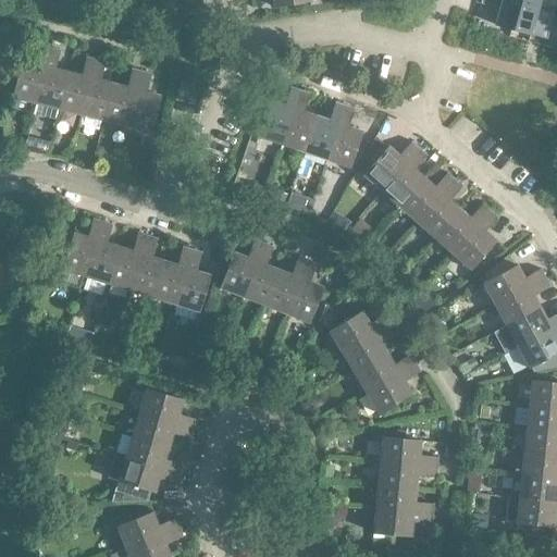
[(537,10),(504,0),(499,0),(493,25),(530,35),(537,10)]
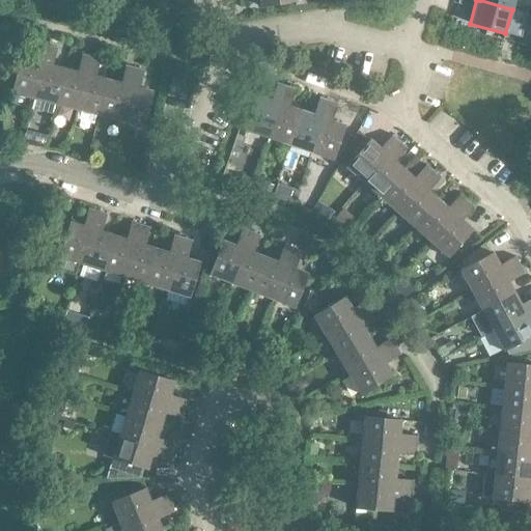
[(514,0),(480,0),(512,9),(514,0)]
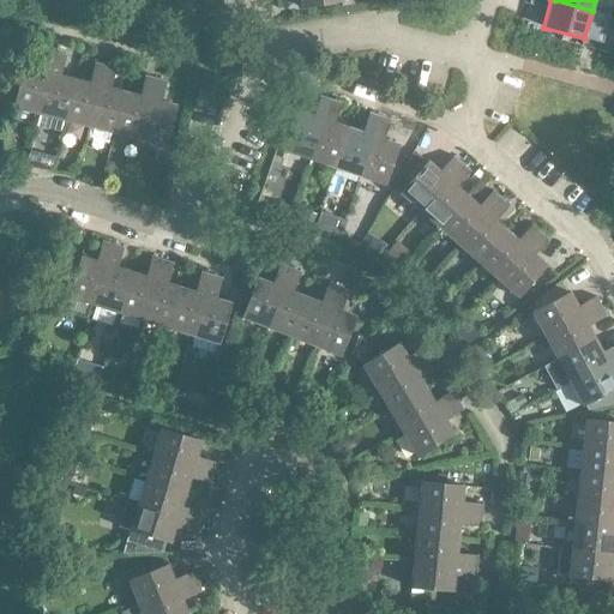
[(23,65),(12,106),(38,113),(55,52),(44,48),(40,70),(23,65)]
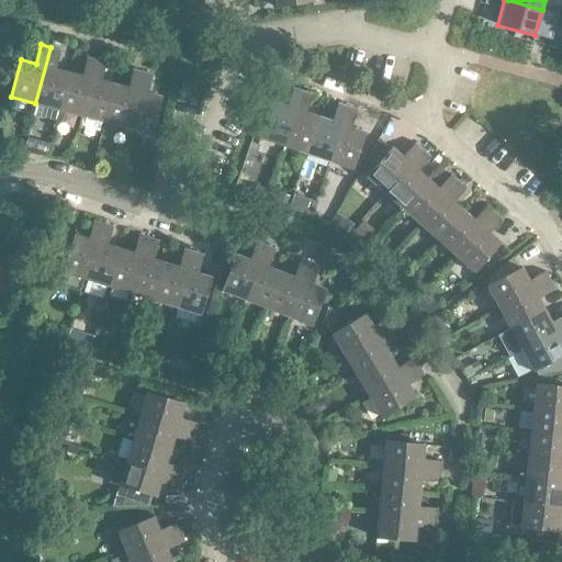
[(60,49),(51,47),(35,103),(58,110),(68,72),(55,68),(60,49)]
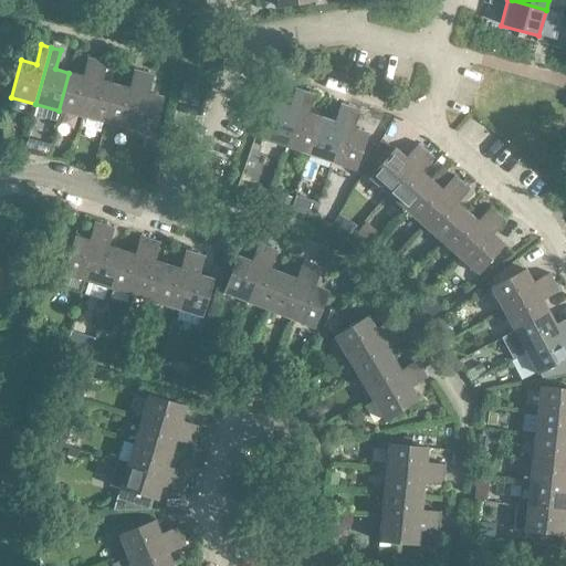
[(59,111),(82,116),(97,60),(87,56),(83,76),(69,73),(59,111)]
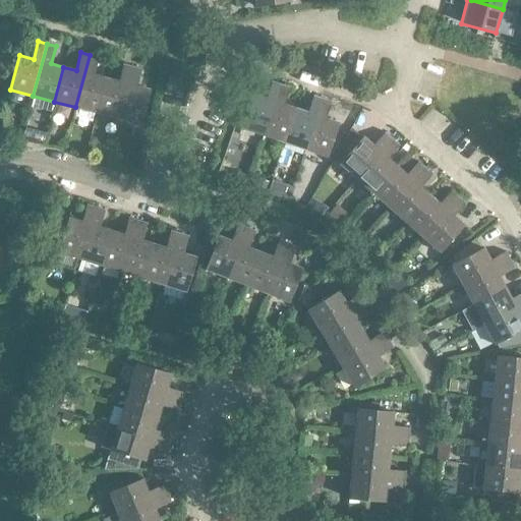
[(94,74),(99,57),(90,55),(75,107),(97,113),(106,78),(94,74)]
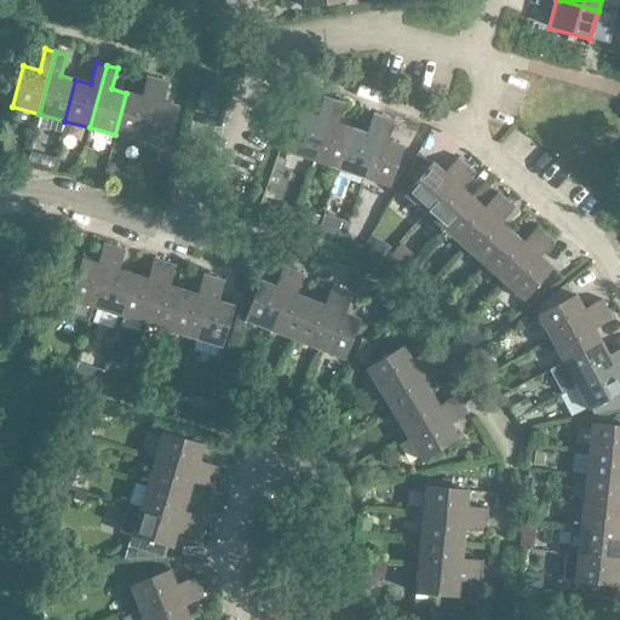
[(115,135),(142,141),(156,78),(147,75),(141,97),(126,93),(115,135)]
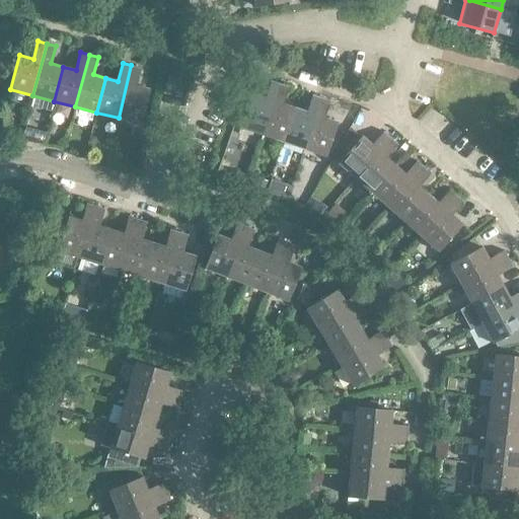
[(136,85),(140,68),(131,65),(119,118),(139,123),(148,88),(136,85)]
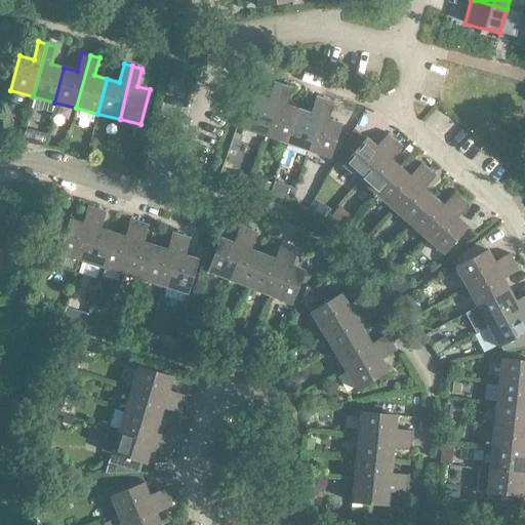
[(267,98),(253,94),(242,128),(265,135),(281,85),(273,82),(267,98)]
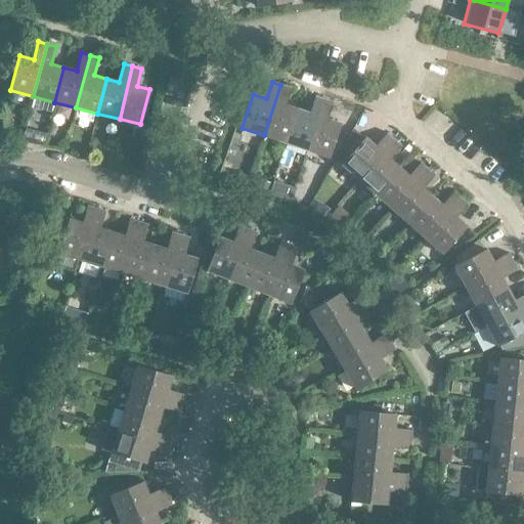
[(290,88),(280,85),(264,135),(285,142),(296,108),(284,104),(290,88)]
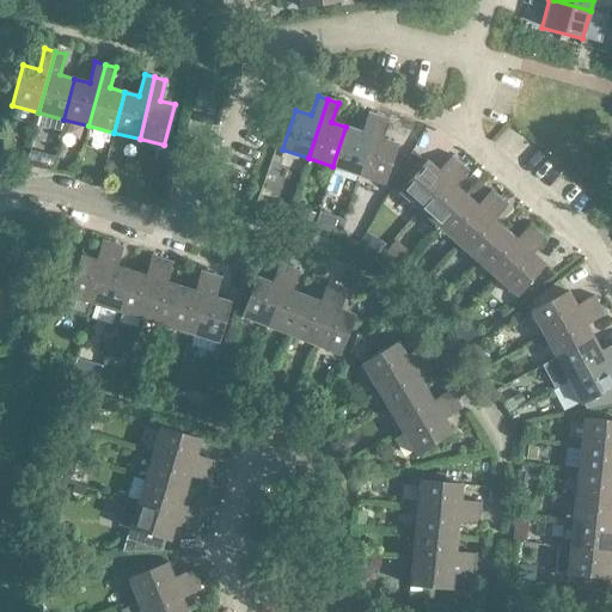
[(366,111),(359,132),(346,127),(332,166),(356,175),(377,115),(366,111)]
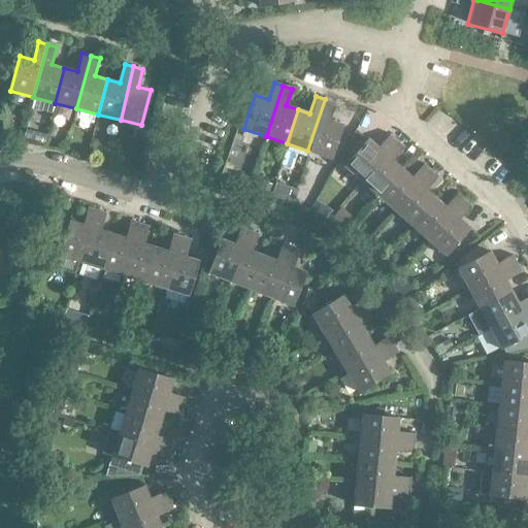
[(334,102),(325,99),(307,151),(330,158),(341,124),(329,120),(334,102)]
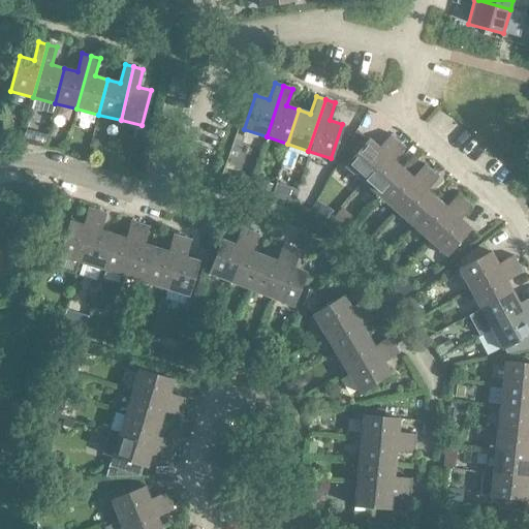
[(26,130),(23,143),(30,145),(44,148),(48,135),(26,130)]
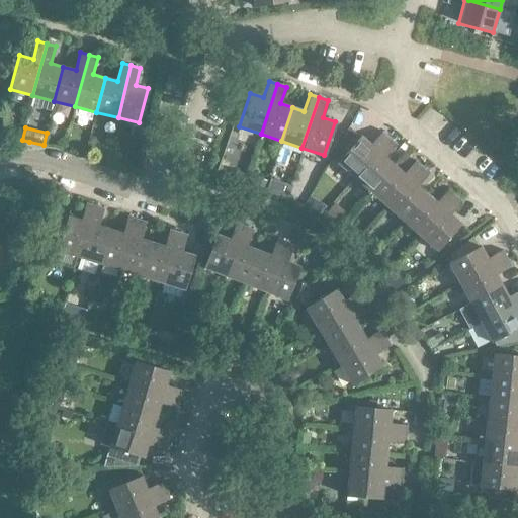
[(337,162),(354,177),(389,137),(381,131),(369,145),(359,136),(337,162)]
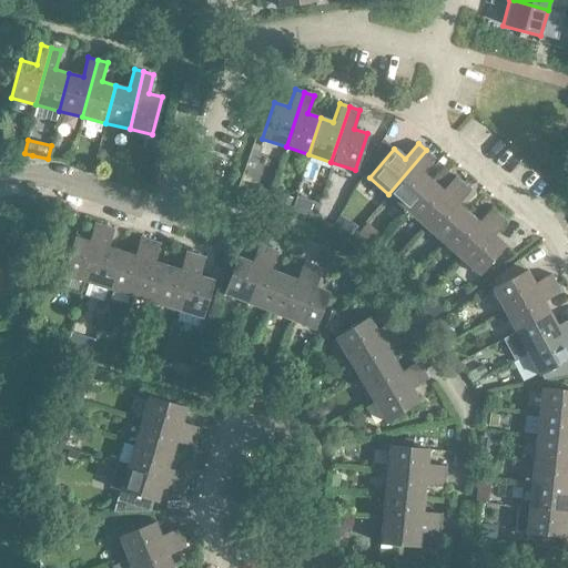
[(426,150),(388,194),(406,210),(432,181),(421,172),(434,156),(426,150)]
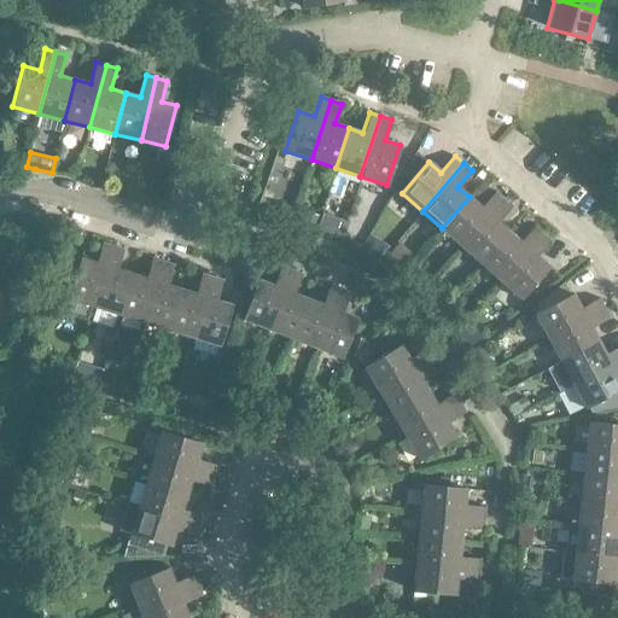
[(481,208),(470,197),(442,228),(461,245),(503,198),(495,191),(481,208)]
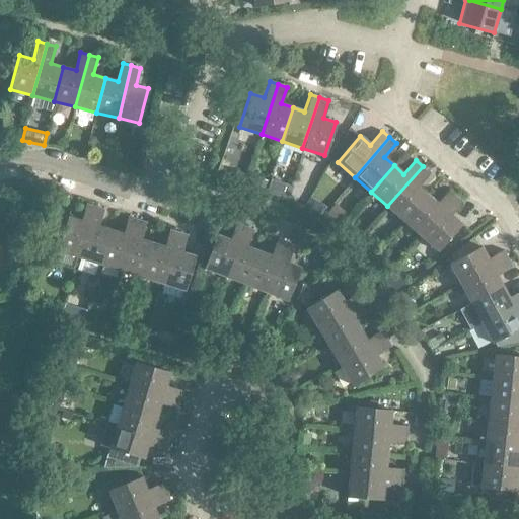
[(246,173),(219,165),(216,176),(242,184),(246,173)]
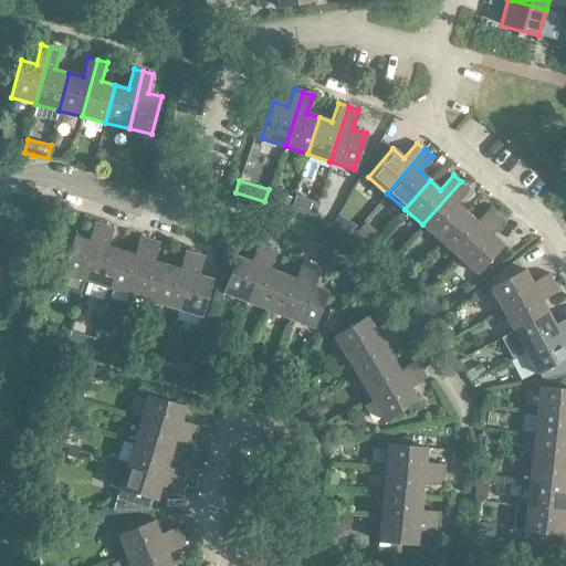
[(468,187),(461,181),(422,224),(440,240),(465,211),(454,202),(468,187)]
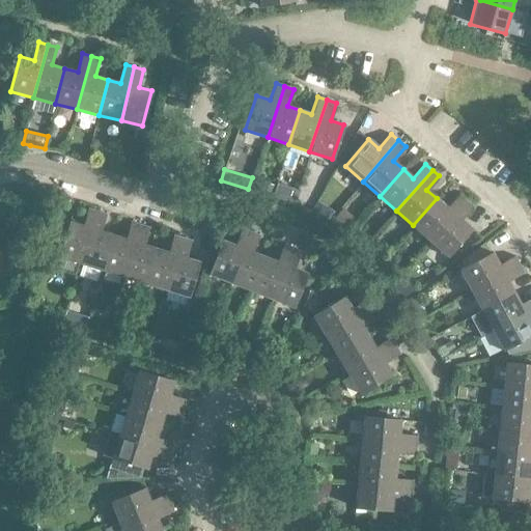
[(261,182),(258,192),(271,195),(274,186),(261,182)]
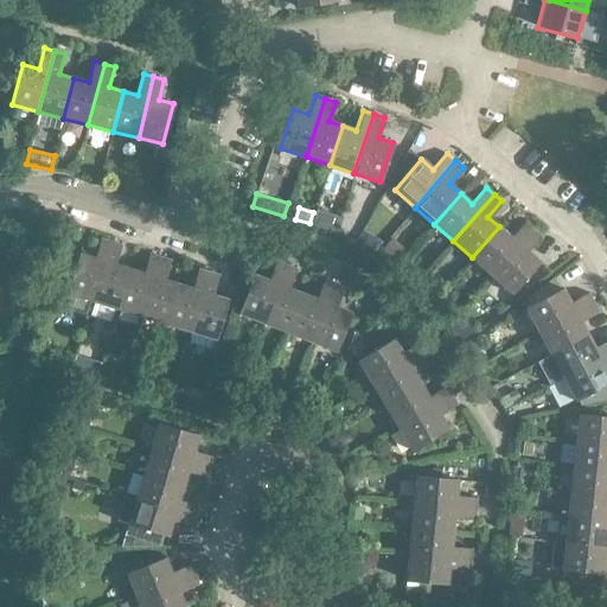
[(499,227),(472,257),(491,275),(532,228),(524,221),(510,236),(499,227)]
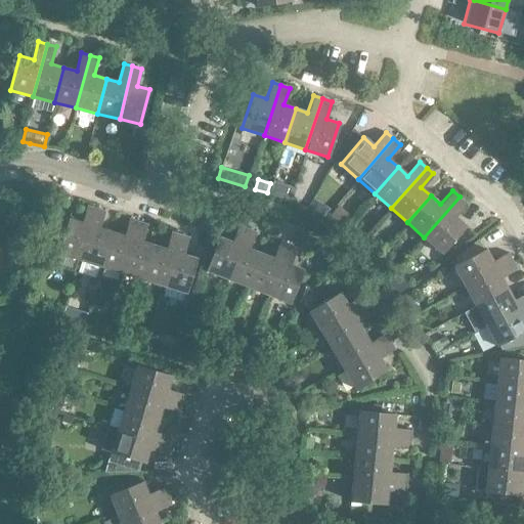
[(467,203),(460,197),(424,237),(441,253),(465,226),(454,217),(467,203)]
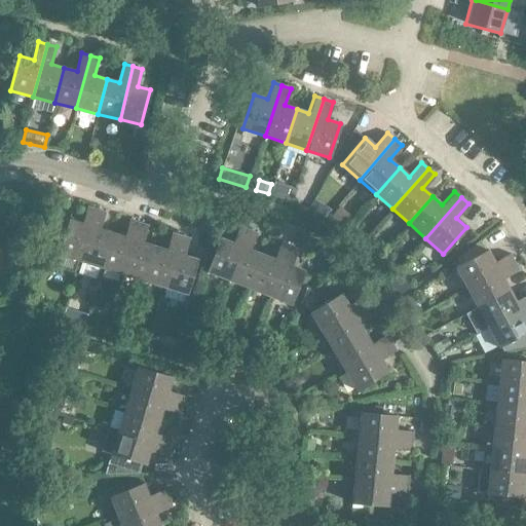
[(58,253),(79,260),(96,209),(87,205),(81,223),(68,219),(58,253)]
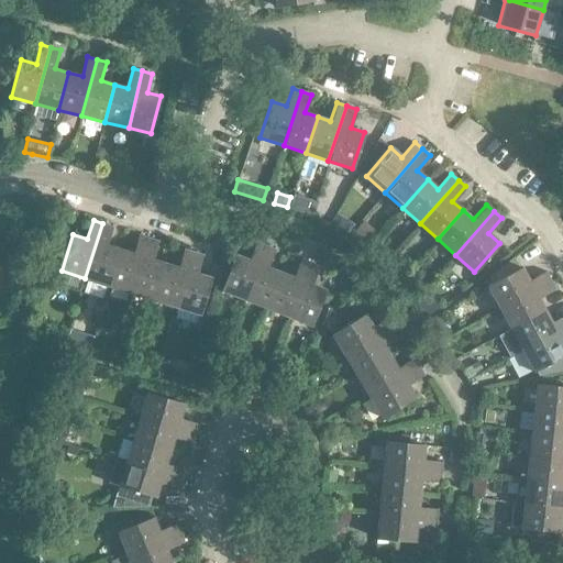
[(107,245),(112,227),(102,223),(85,278),(108,286),(120,249),(107,245)]
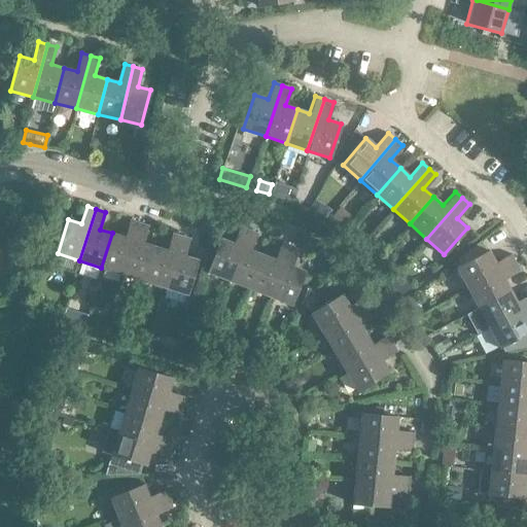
[(101,268),(123,274),(139,222),(130,219),(125,237),(112,233),(101,268)]
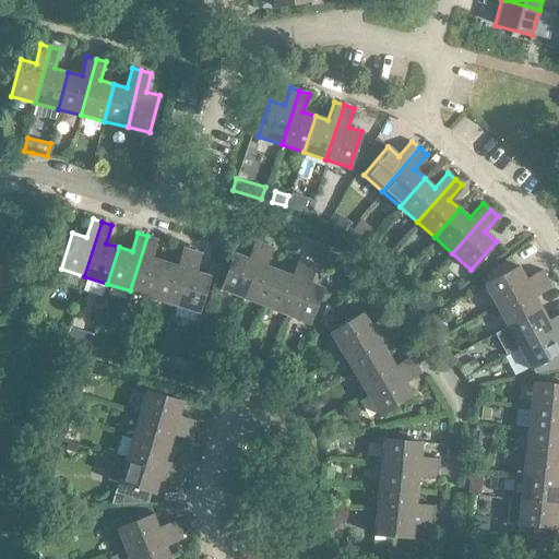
[(156,239),(147,236),(130,290),(152,298),(163,261),(151,258),(156,239)]
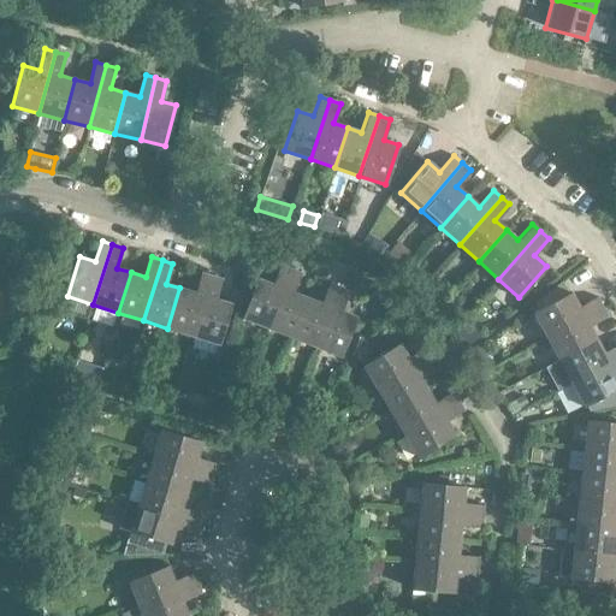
[(273,285),(258,279),(242,318),(267,327),(291,270),(280,265),(273,285)]
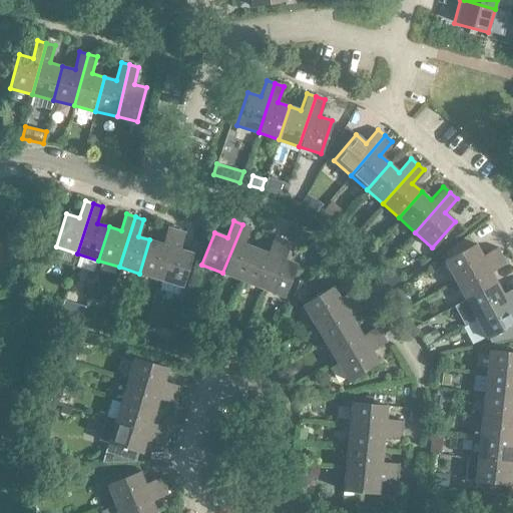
[(250,227),(242,224),(222,273),(243,281),(255,248),(243,244),(250,227)]
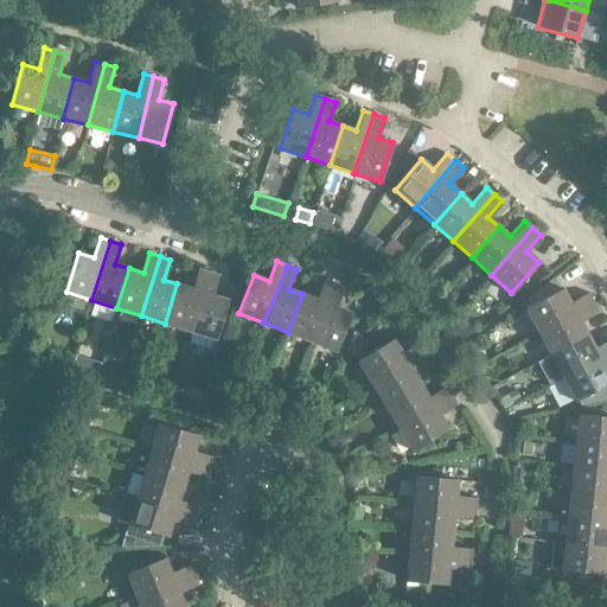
[(191,288),(177,283),(165,324),(187,331),(206,270),(197,268),(191,288)]
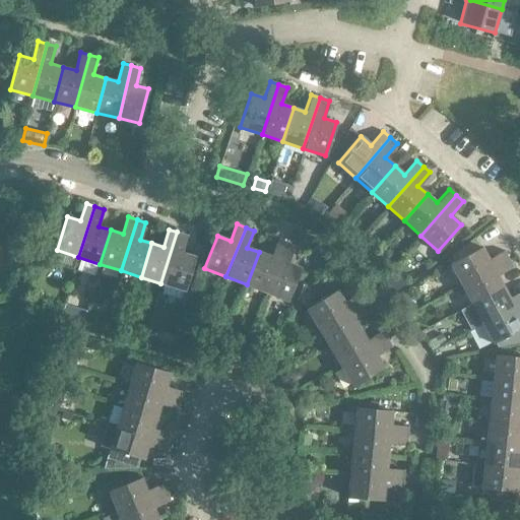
[(186,235),(177,232),(160,283),(183,290),(194,256),(180,252),(186,235)]
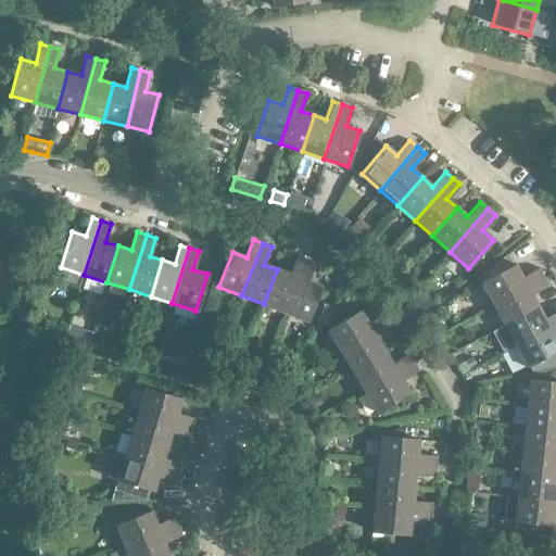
[(264,304),(285,313),(305,260),(297,256),(290,275),(277,269),(264,304)]
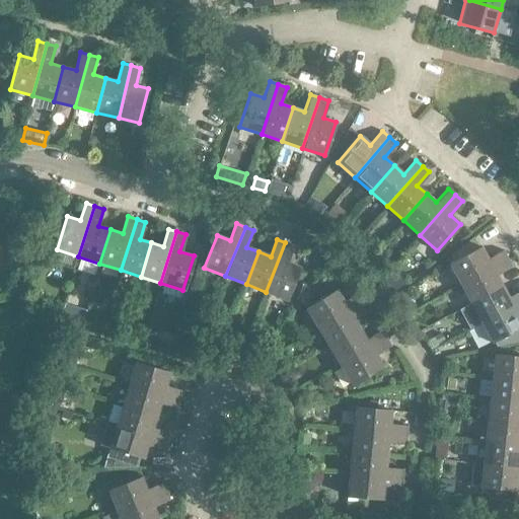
[(287,263),(294,246),(285,242),(266,292),(287,300),(299,268),(287,263)]
